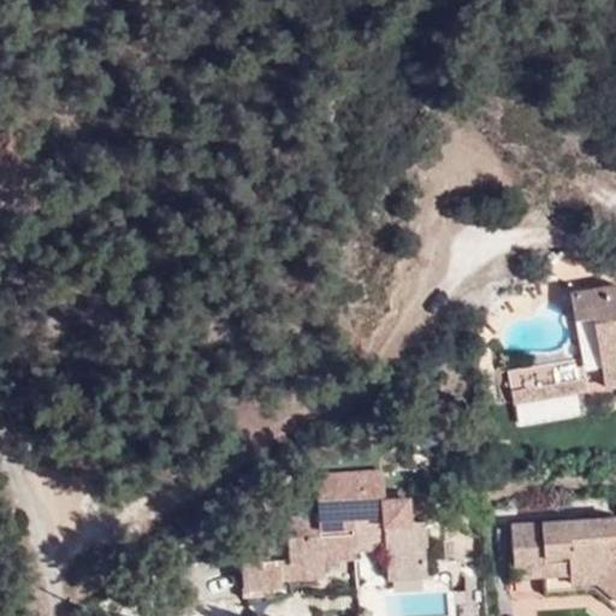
[(615,284),(568,292),(572,321),(591,318),(602,385),(615,383),(615,284)]
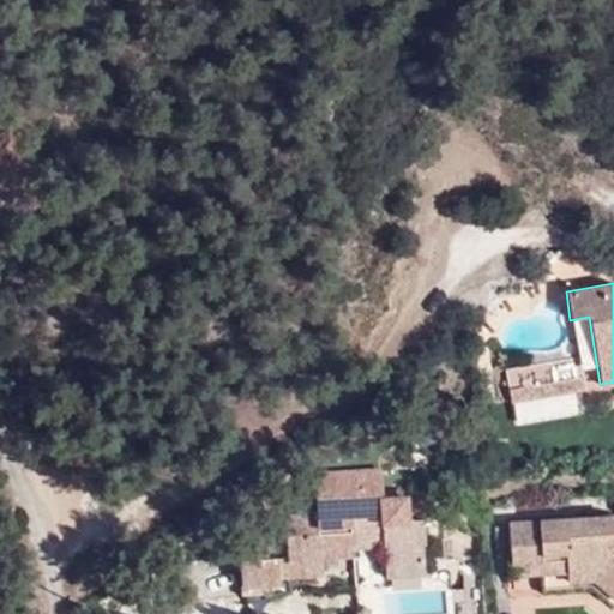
[(581,378),(506,389),(509,401),(583,390),(581,378)]
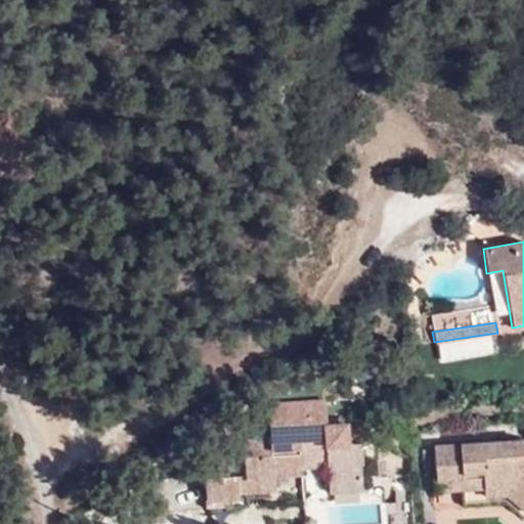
[(275,469),(301,469),(326,468),(328,492),(361,490),(360,469),(362,469),(361,444),(347,444),(346,425),(325,426),(322,400),(266,403),(268,438),(243,440),(245,476),(228,477),(227,467),(205,468),(205,481),(203,481),(205,507),(276,503),(276,478),(275,469)]
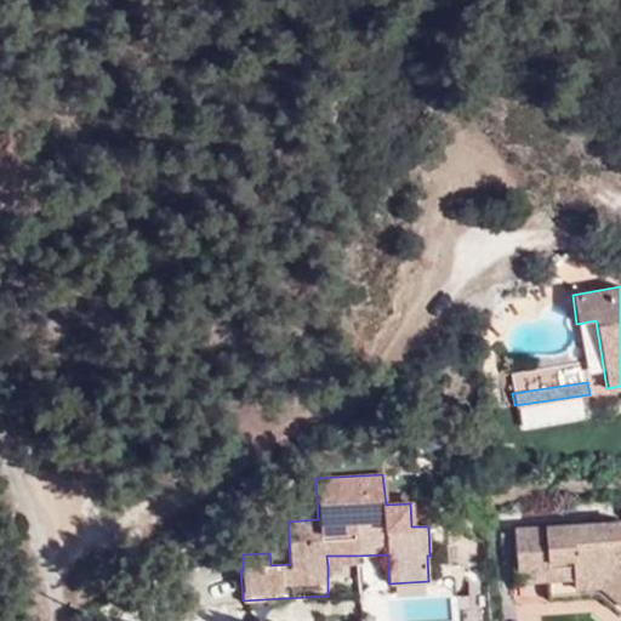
[(620,615),(620,613),(620,602),(620,600),(620,535),(620,522),(512,529),(516,580),(547,579),(548,597),(596,594),(620,615)]
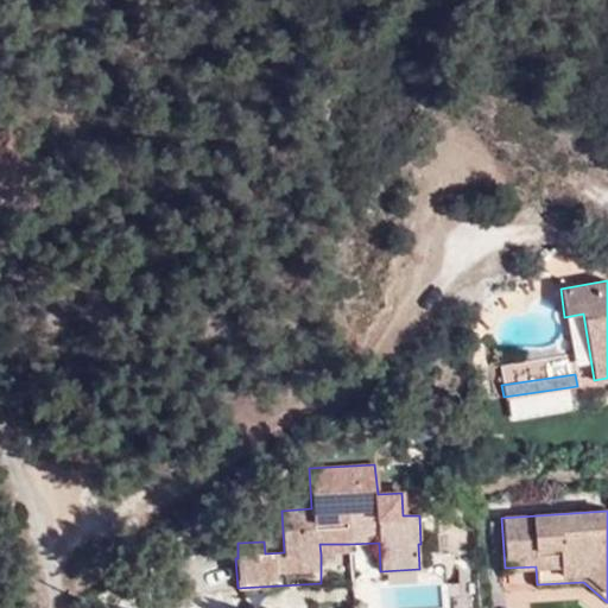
[(348,555),(349,544),(320,544),(321,555),(348,555)]
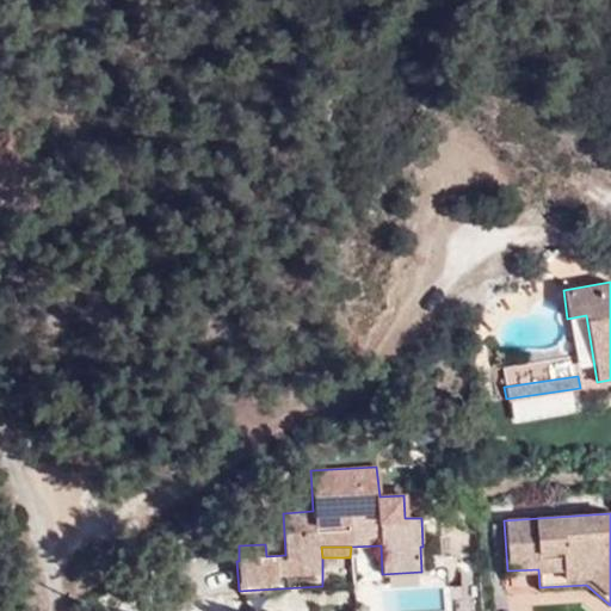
[(134,563),(123,572),(128,576),(131,578),(135,578),(143,576),(146,574),(146,571),(146,567),(140,566),(134,563)]
